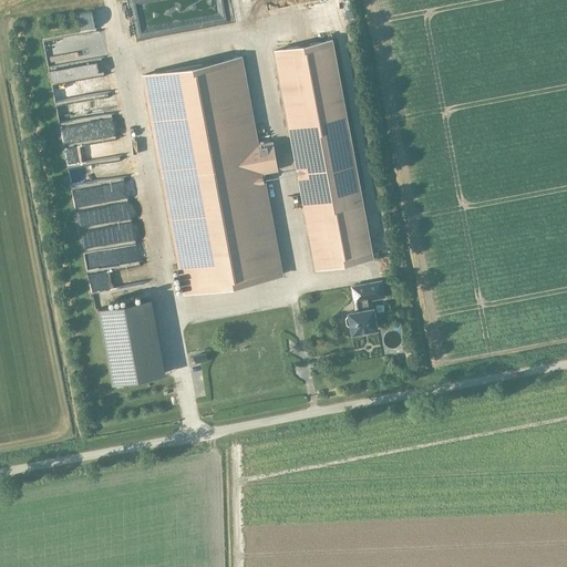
[(274,51),(315,268),(372,257),(332,40),(274,51)]
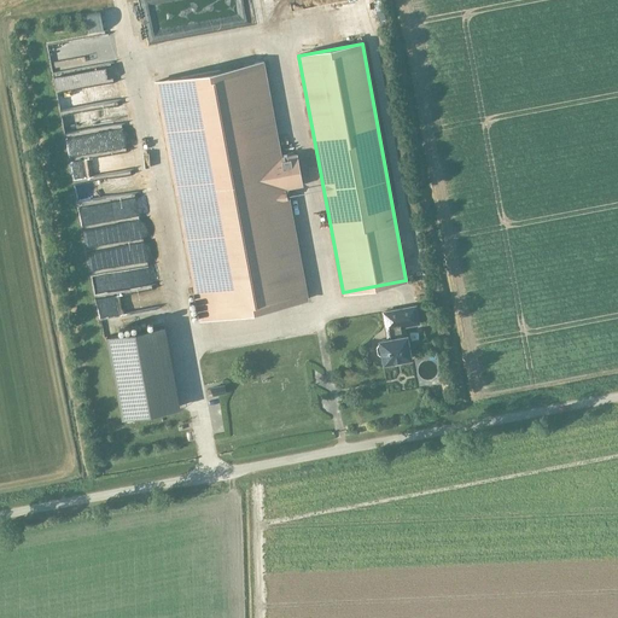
[(302,186),(296,155),(281,157),(263,62),(155,82),(199,319),(308,299),(287,188),(302,186)]
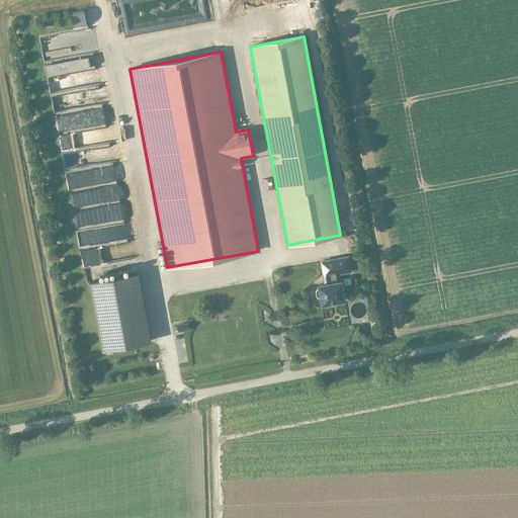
[(110,85),(90,89),(93,101),(113,97),(110,85)]
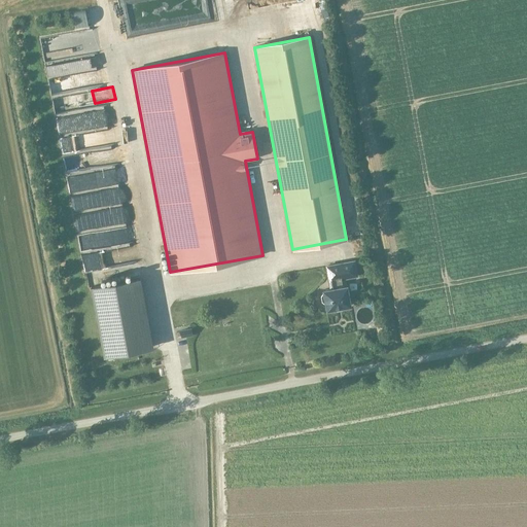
[(65,134),(77,189),(89,187),(93,194),(100,191),(100,190),(109,203),(132,198),(128,178),(115,181),(111,163),(128,160),(124,142),(113,145),(123,138),(119,124),(85,131),(84,129),(88,127),(109,121),(107,109),(91,112),(92,121),(89,124),(86,115),(77,117),(78,124),(65,127),(69,133),(65,134)]
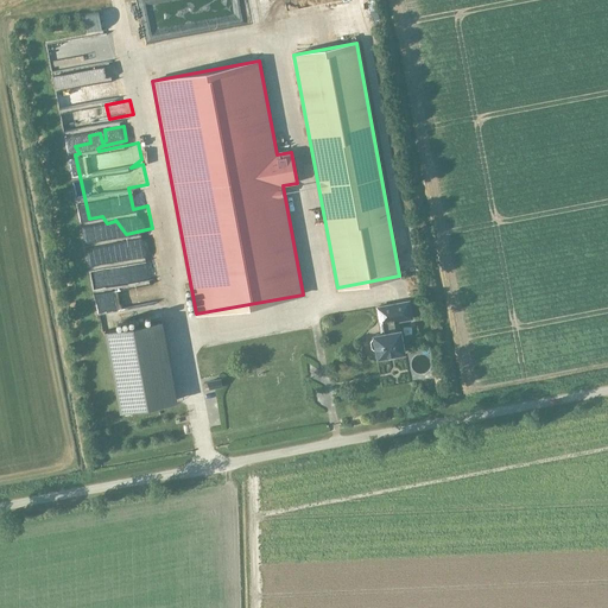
[(114,303),(145,298),(141,277),(164,274),(160,252),(95,260),(102,309),(114,306),(114,303)]
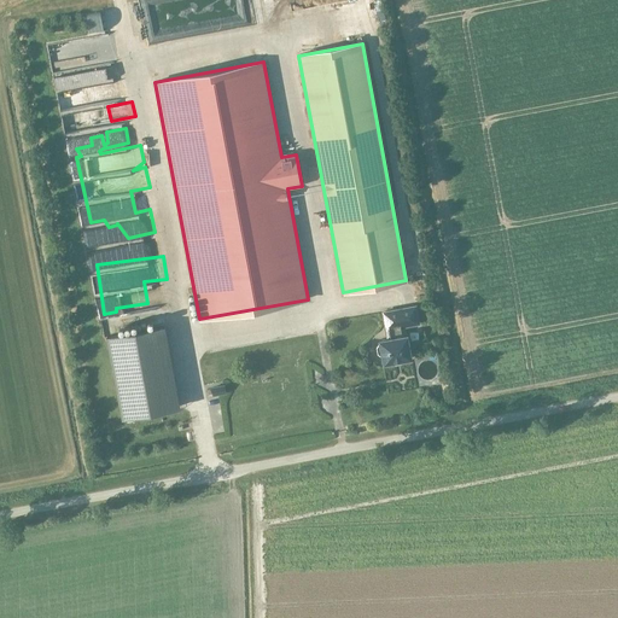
[(383,363),(410,359),(407,336),(404,336),(403,326),(418,324),(415,305),(385,312),(390,338),(379,340),(379,345),(378,345),(377,348),(378,353),(380,355),(382,354),(383,363)]
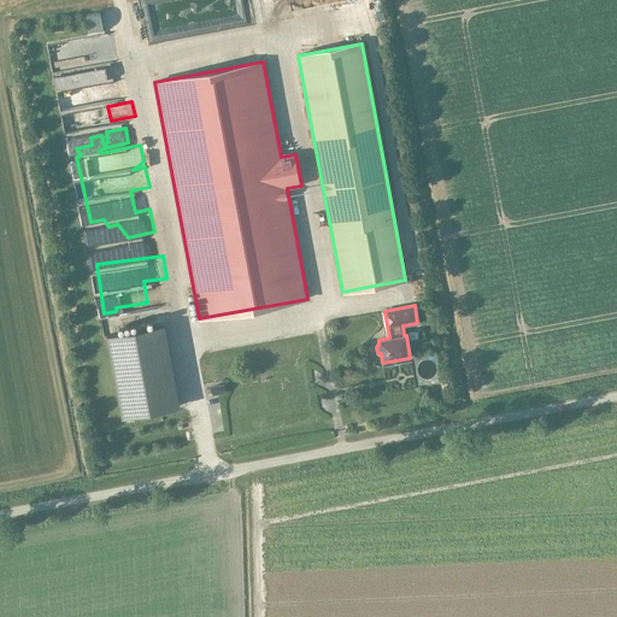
[(141,418),(140,413),(178,406),(163,325),(106,336),(122,417),(125,416),(127,421),(141,418)]
